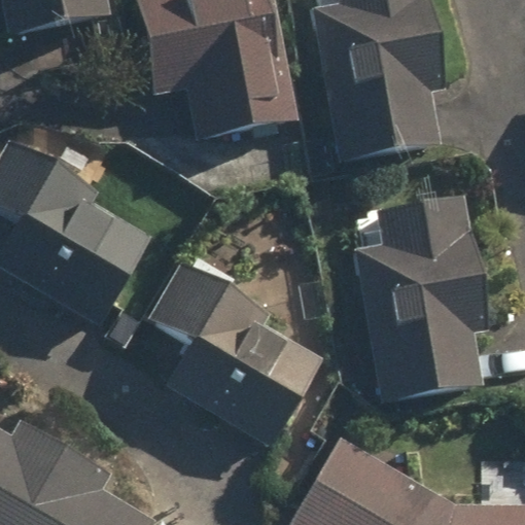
[(4,0),(9,26),(103,9),(101,0),(4,0)]
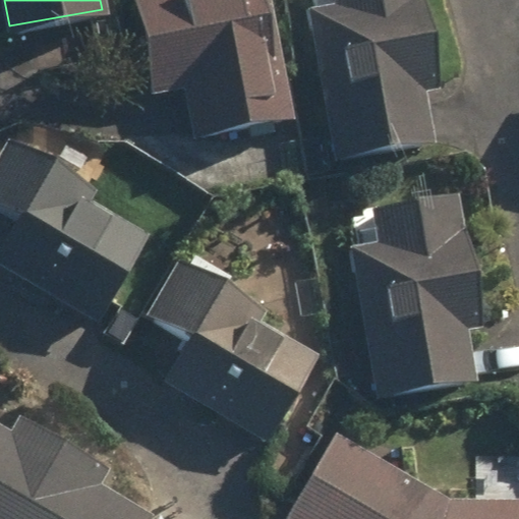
[(140,0),(159,94),(187,89),(195,135),(292,118),(270,0),(140,0)]
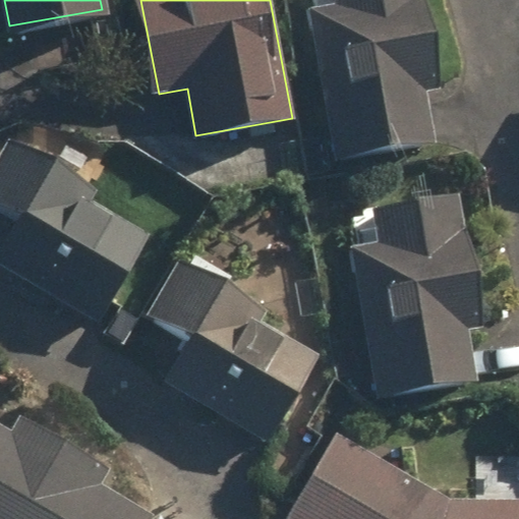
[(423,85),(454,81),(441,0),(426,2),(425,0),(339,0),(340,5),(314,9),(337,154),(431,139),(423,85)]
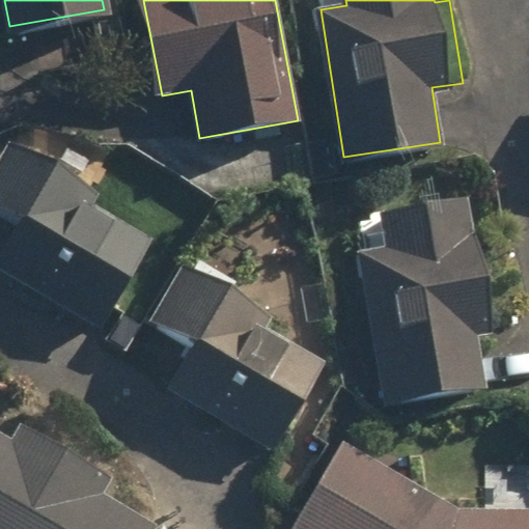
[(0,266),(100,330),(165,227),(66,164),(73,156),(26,127),(0,167),(0,255),(2,256),(0,259),(0,266)]
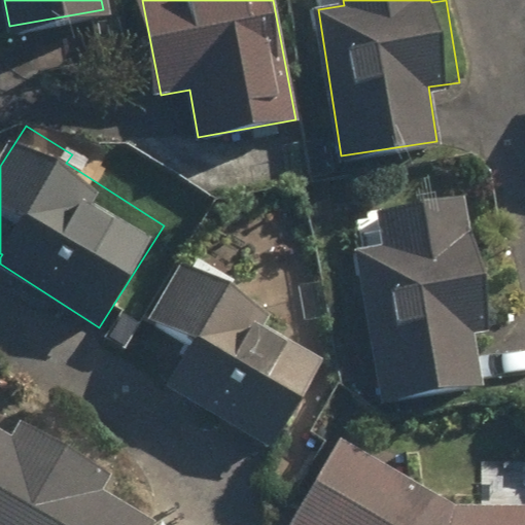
[(358,249),(380,400),(482,386),(474,328),(490,325),(470,193),(383,206),(389,245),(358,249)]
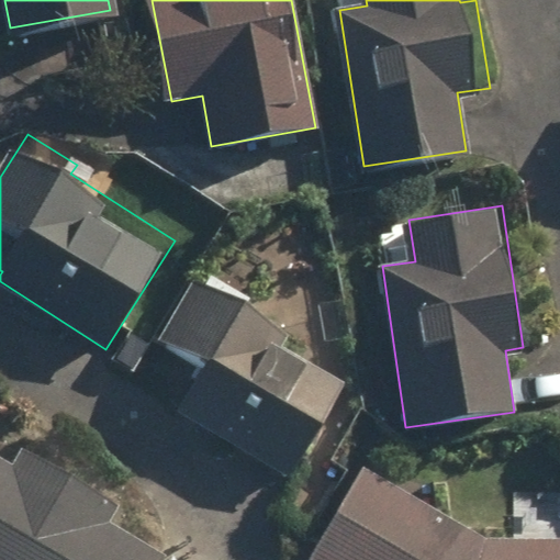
[(289,480),(346,383),(283,346),(291,332),(194,273),(129,384),(289,480)]
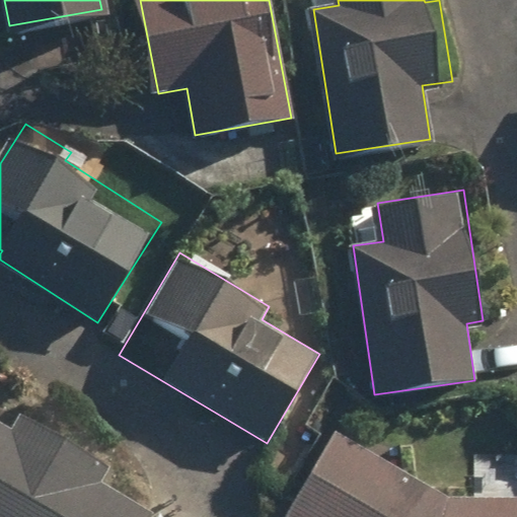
[(156,516),(95,479),(106,460),(30,414),(19,433),(0,421),(0,516),(156,516)]
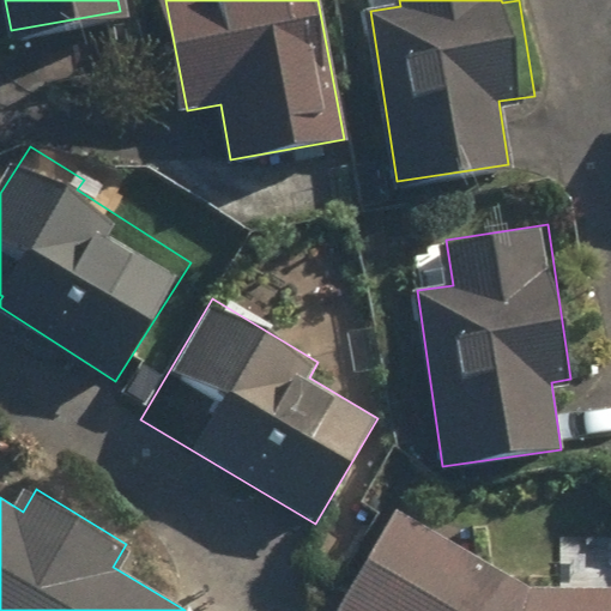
[(348,608),(352,610),(610,610),(610,593),(513,590),(400,521),(348,608)]
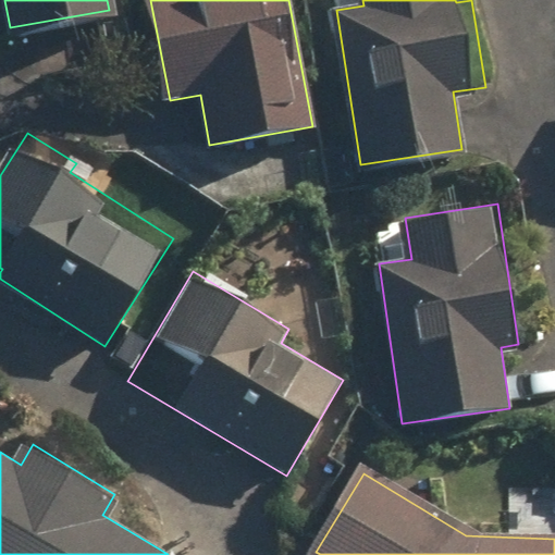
All buildings are outlined.
